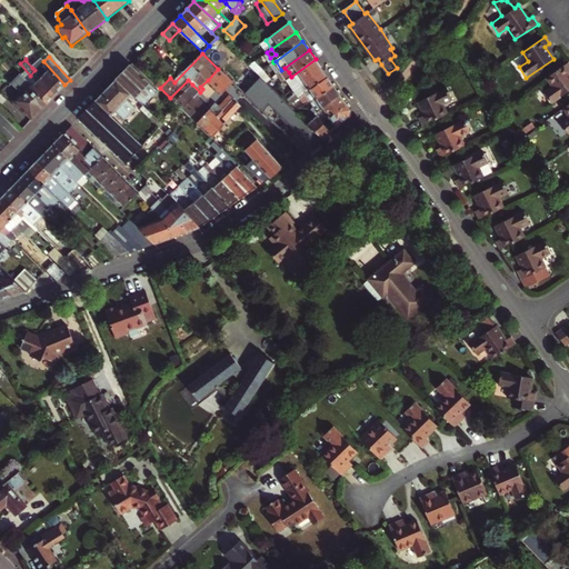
[(65,85),(43,61),(42,59),(32,68),(35,70),(56,95),(65,85)]
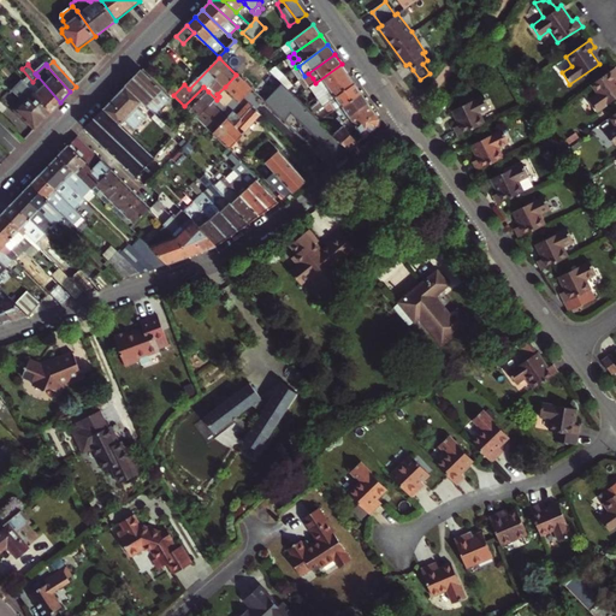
[(323,93),(349,75),(342,64),(315,83),(323,93)]
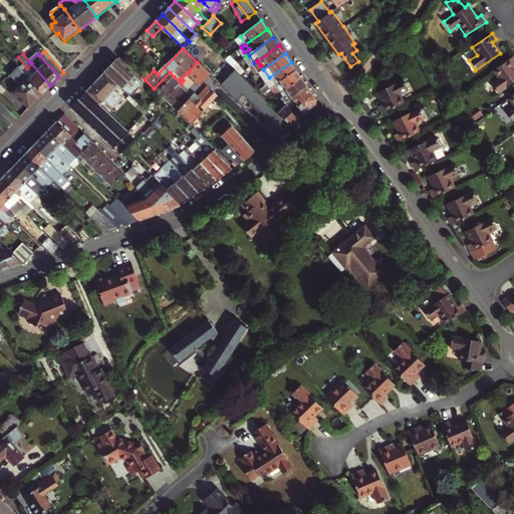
[(513,65),(513,58),(512,56),(492,70),(497,78),(489,84),(496,94),(513,81),(513,68),(512,66),(513,65)]
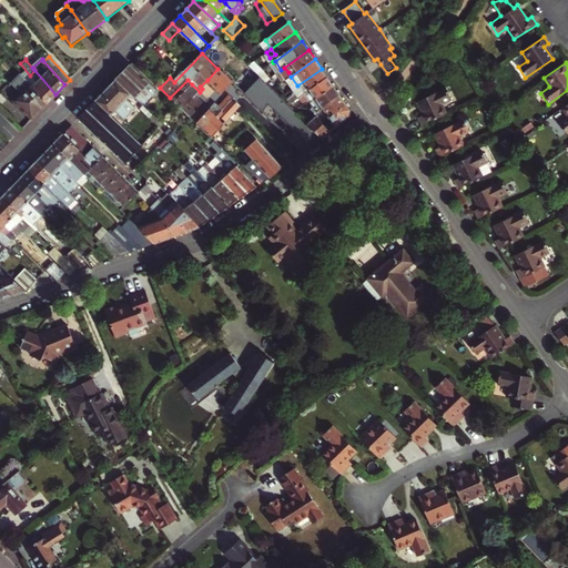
[(138,101),(144,107),(159,91),(132,66),(117,81),(132,95),(138,101)]
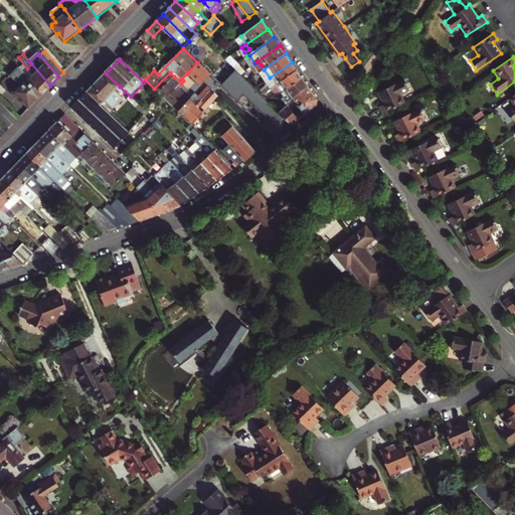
[(262,65),(258,61),(254,63),(253,64),(260,72),(264,69),(262,65)]
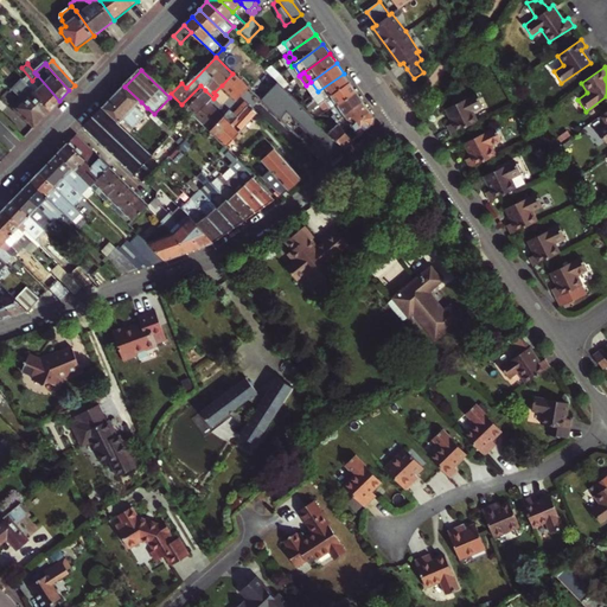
[(249,89),(232,74),(222,85),(237,100),(249,89)]
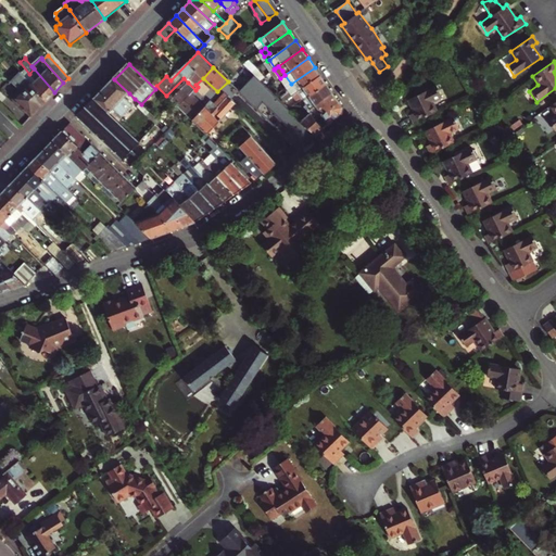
[(298,92),(320,76),(315,67),(291,84),(298,92)]
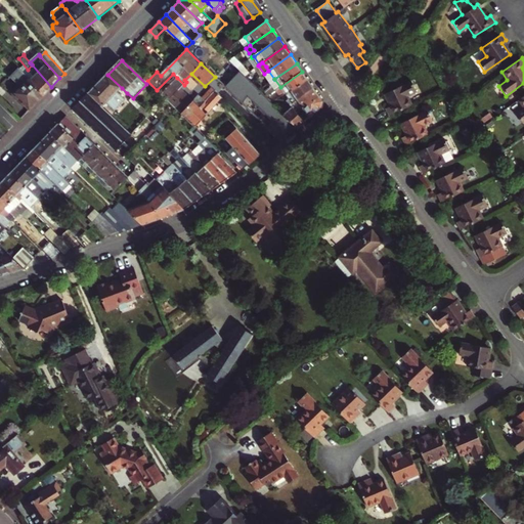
[(29,72),(26,75),(43,95),(51,87),(32,64),(28,70),(29,72)]
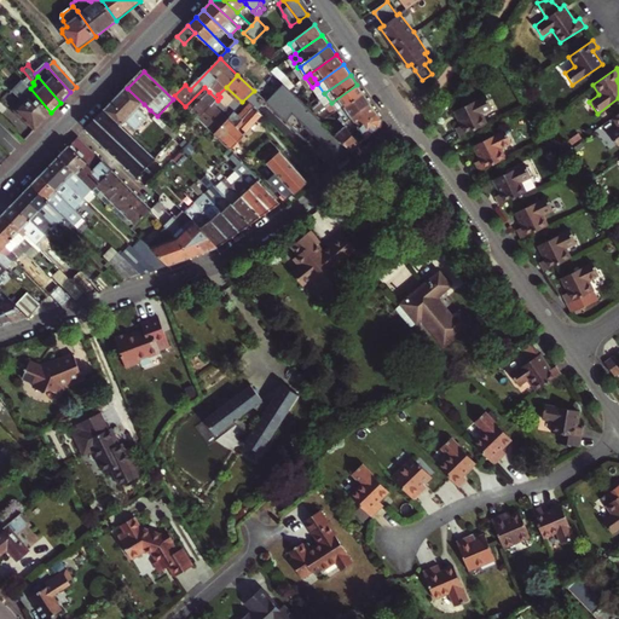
[(288,90),(294,86),(284,77),(279,81),(284,86),(288,90)]
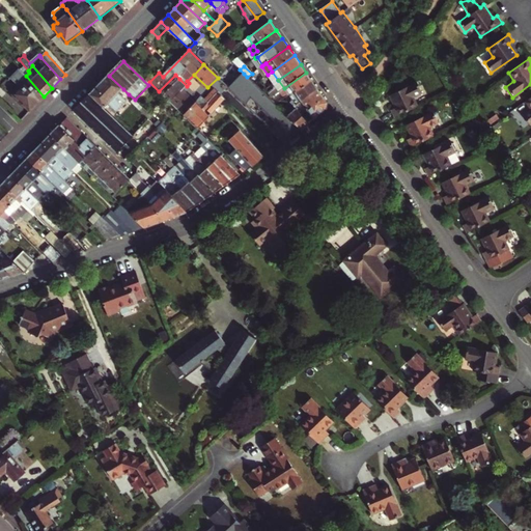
[(312,80),(306,73),(284,88),(287,91),(280,96),(273,102),(275,104),(277,103),(279,102),(288,94),(290,96),(312,80)]
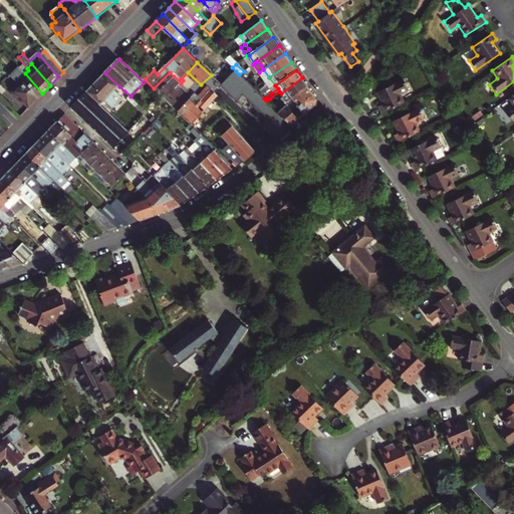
[(236,71),(222,86),(242,105),(247,99),(251,105),(253,104),(254,105),(252,106),(259,113),(261,111),(263,114),(263,116),(266,119),(261,124),(277,139),(292,125),(266,100),(264,98),(247,81),(239,74),(236,71)]
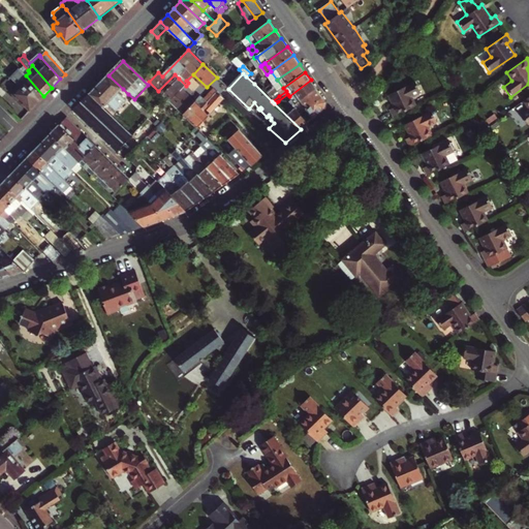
[(251,73),(246,76),(254,84),(258,81),(251,73)]
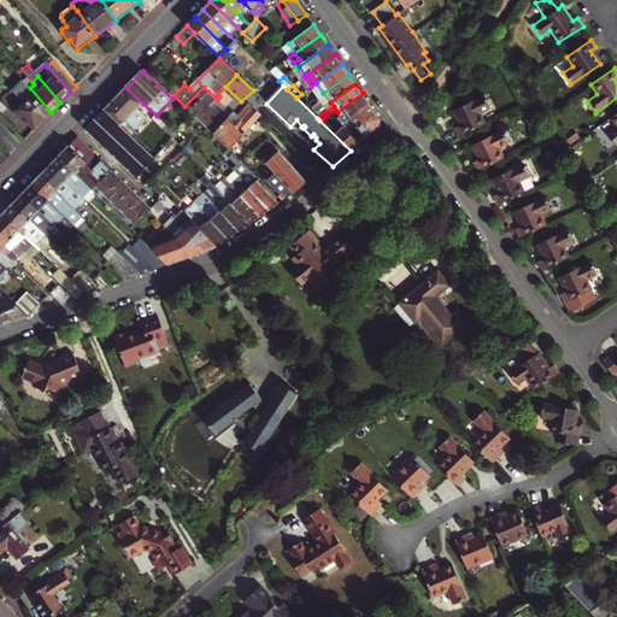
[(219,111),(212,105),(204,97),(209,92),(204,87),(184,106),(197,117),(198,119),(206,112),(213,118),(219,111)]
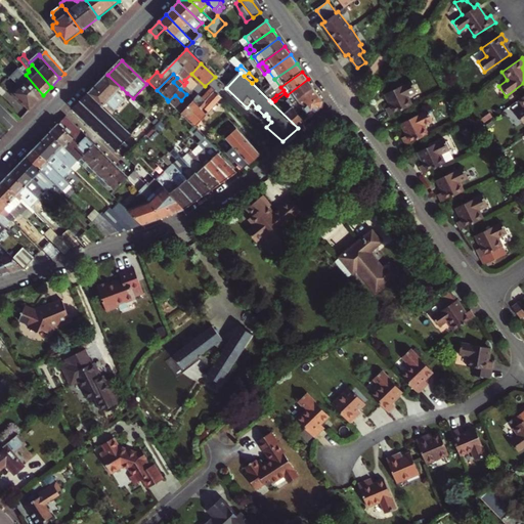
[(25,106),(29,110),(43,95),(26,75),(23,77),(26,80),(12,93),(13,94),(12,95),(18,101),(17,102),(24,107),(25,106)]
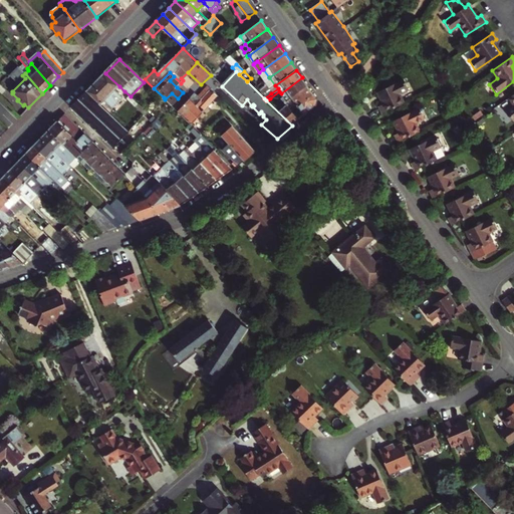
[(105,109),(109,112),(122,98),(115,90),(119,86),(105,73),(86,91),(100,104),(105,109)]
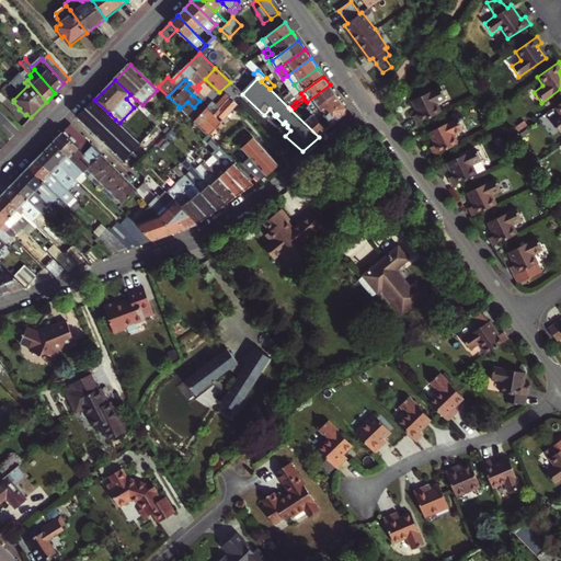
[(197,91),(190,83),(185,88),(193,95),(197,91)]
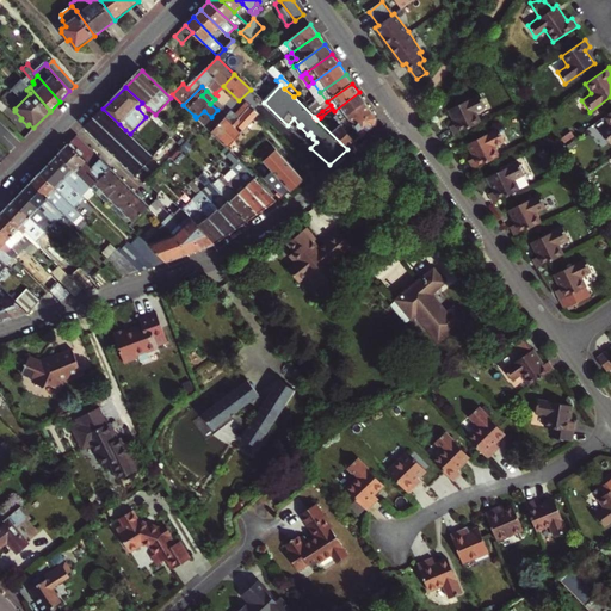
[(341,121),(366,103),(359,92),(334,111),(337,115),(339,118),(341,121)]
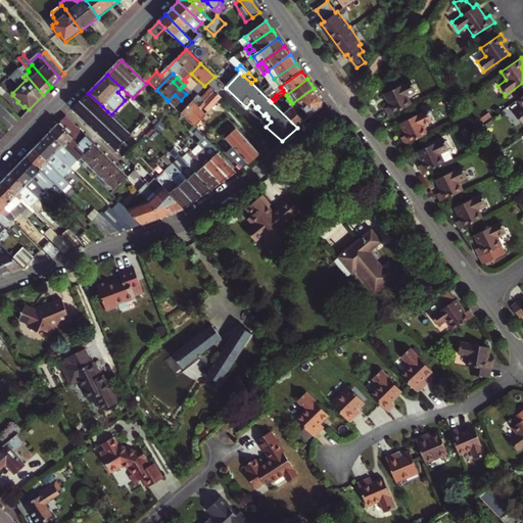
[(388,115),(412,103),(408,95),(416,91),(411,80),(384,93),(390,105),(384,108),(388,115)]
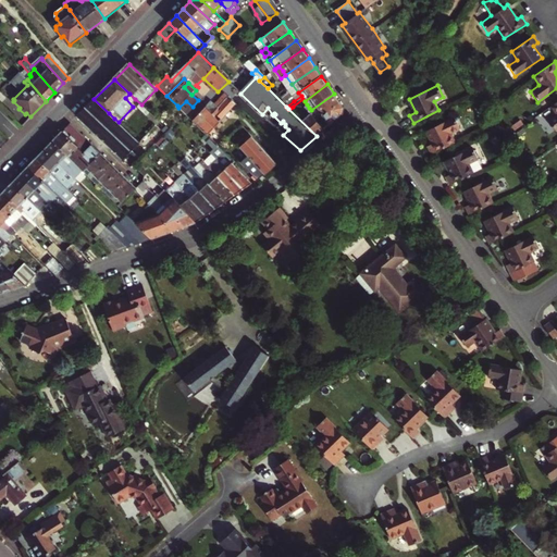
[(301,96),(298,93),(292,97),(294,101),(301,96)]
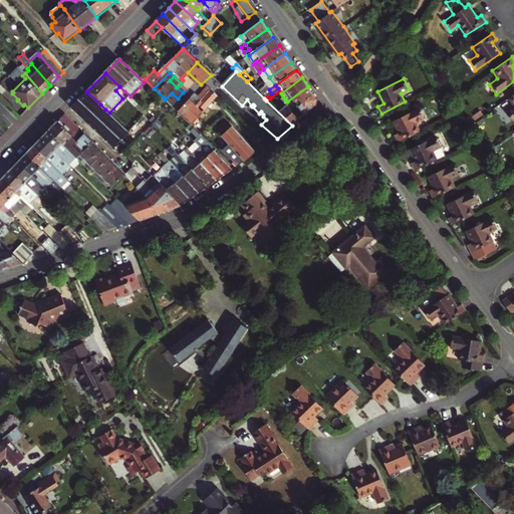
[(204,96),(197,104),(191,110),(198,117),(219,96),(208,86),(201,93),(204,96)]
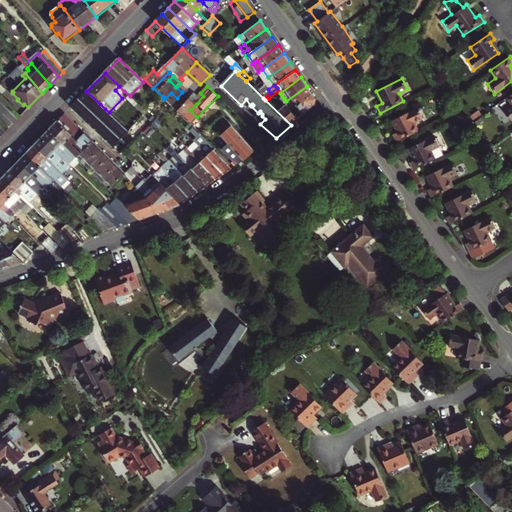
[(285,106),(290,111),(312,93),(307,86),(286,101),(288,104),(285,106)]
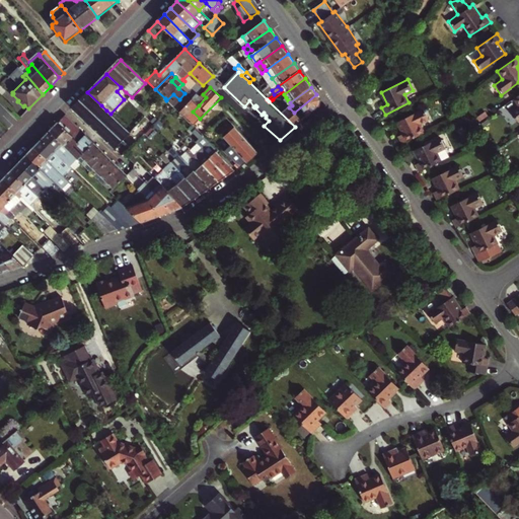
[(86,121),(101,105),(87,92),(72,108),(86,121)]
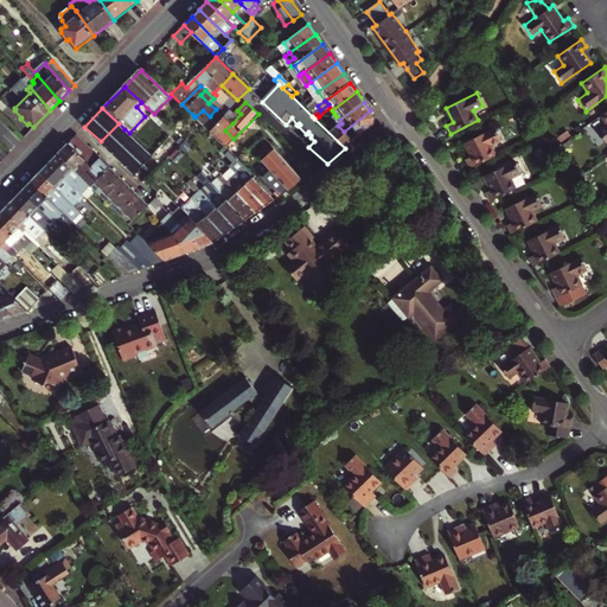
[(224,116),(216,109),(210,116),(203,110),(195,117),(210,132),(224,116)]
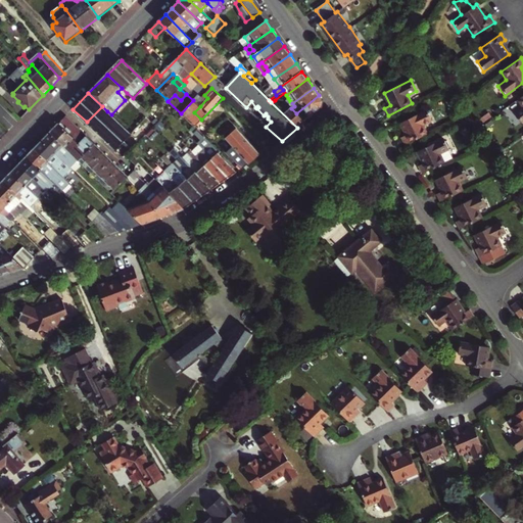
[(319,95),(296,113),(304,122),(322,107),(323,100),(319,95)]
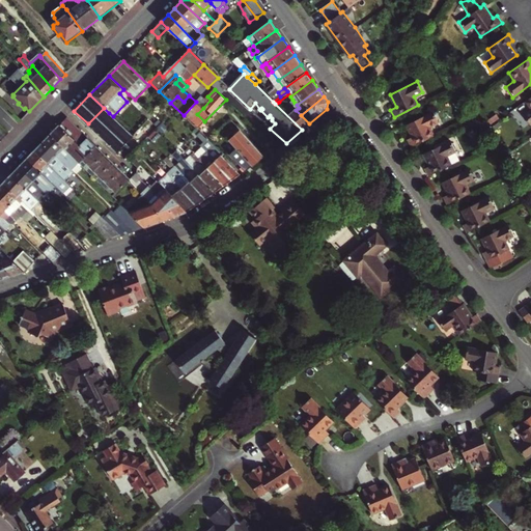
[(528,126),(530,122),(530,96),(524,102),(530,110),(521,116),(528,126)]
